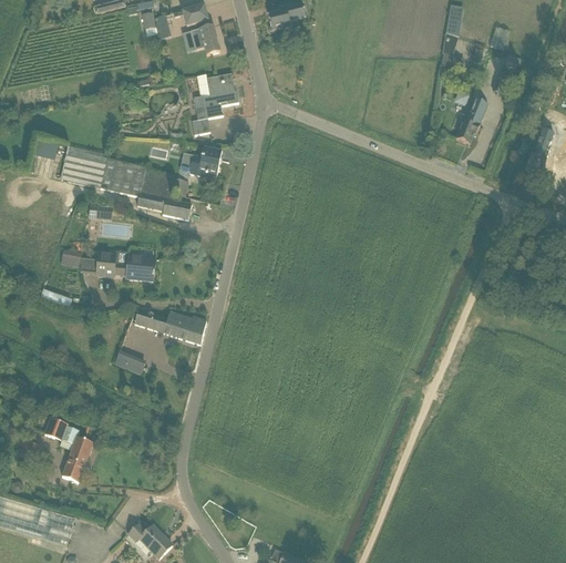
[(204,2),(182,9),(183,13),(186,26),(208,19),(204,2)]
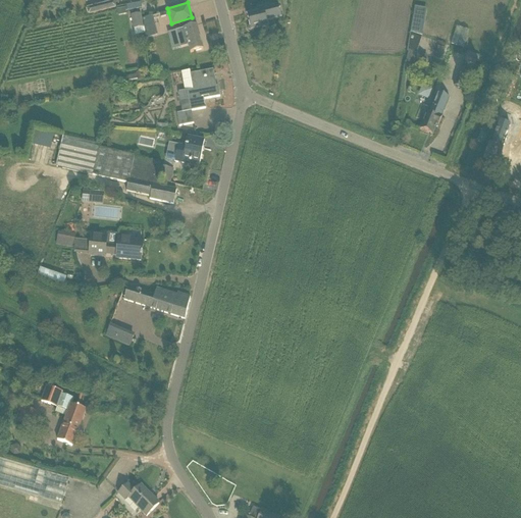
[(280,14),(277,2),(257,7),(257,10),(246,12),(249,22),(248,22),(248,23),(247,23),(247,24),(247,26),(248,26),(248,27),(249,27),(249,28),(250,28),(251,28),(267,23),(265,18),(280,14)]
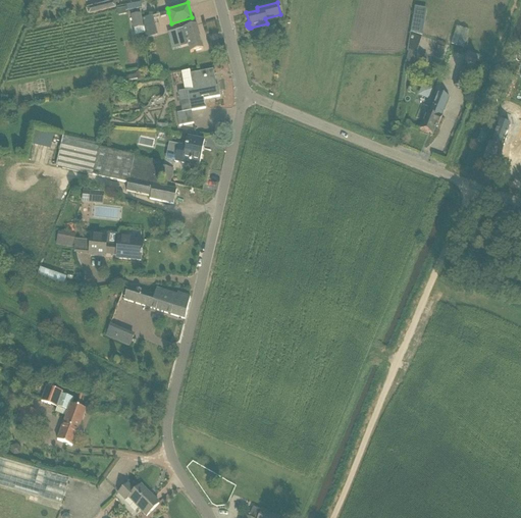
[(418,50),(425,4),(413,2),(405,58),(424,61),(426,51),(418,50)]
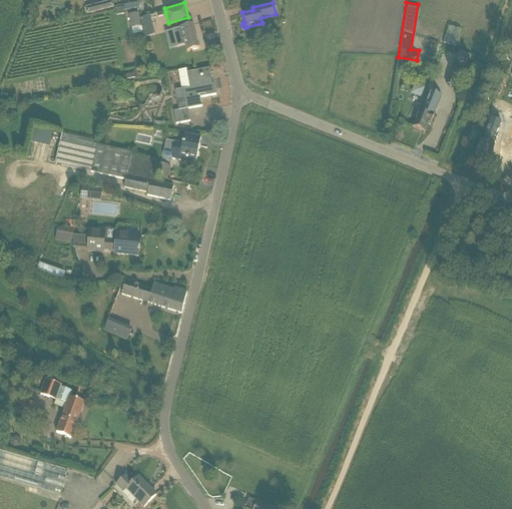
[(127,12),(130,26),(140,24),(137,10),(127,12)]
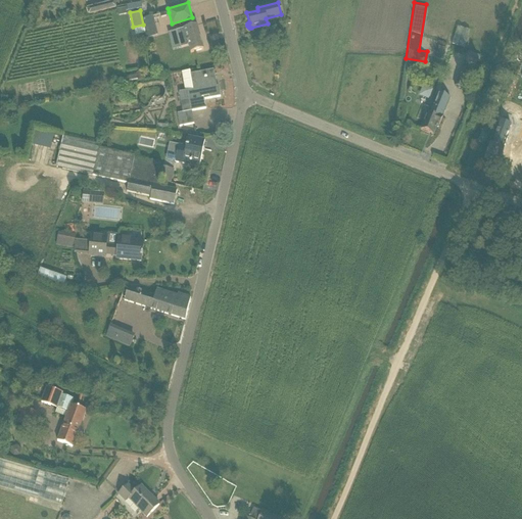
[(196,21),(175,28),(180,45),(188,42),(190,49),(202,46),(196,21)]
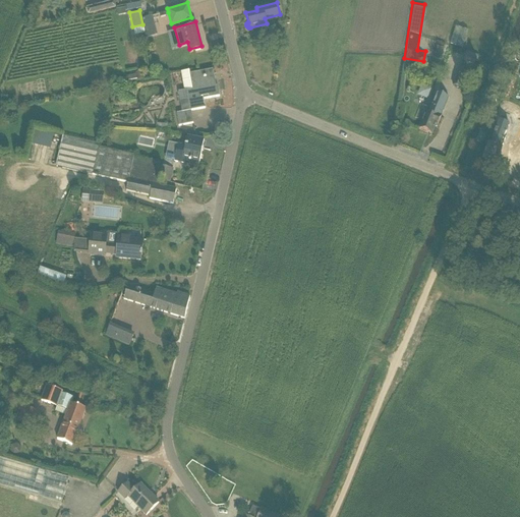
[(154,22),(143,25),(145,30),(146,35),(156,33),(154,22)]
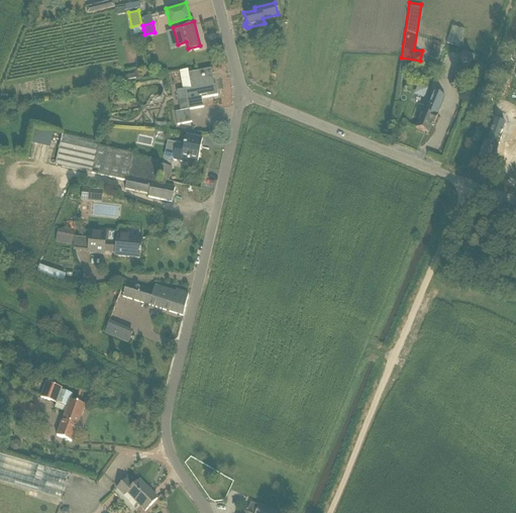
[(458,43),(463,26),(452,23),(447,40),(458,43)]
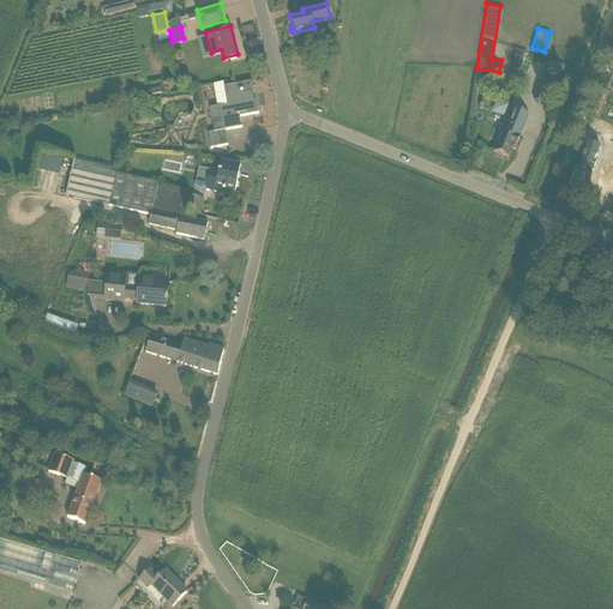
[(518,67),(523,54),(514,52),(510,65),(518,67)]
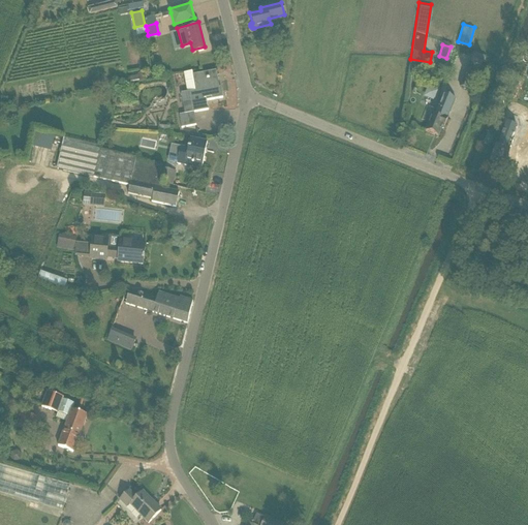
[(469,58),(483,63),(487,54),(473,49),(469,58)]
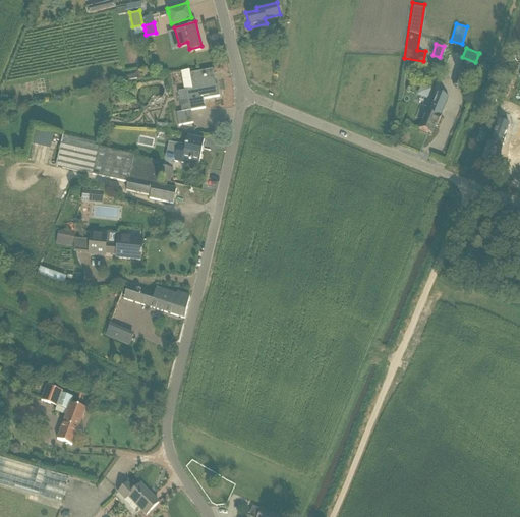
[(181,109),(176,110),(178,123),(192,120),(190,108),(205,105),(203,96),(219,93),(217,82),(215,83),(212,66),(189,70),(191,87),(183,88),(177,89),(181,109)]
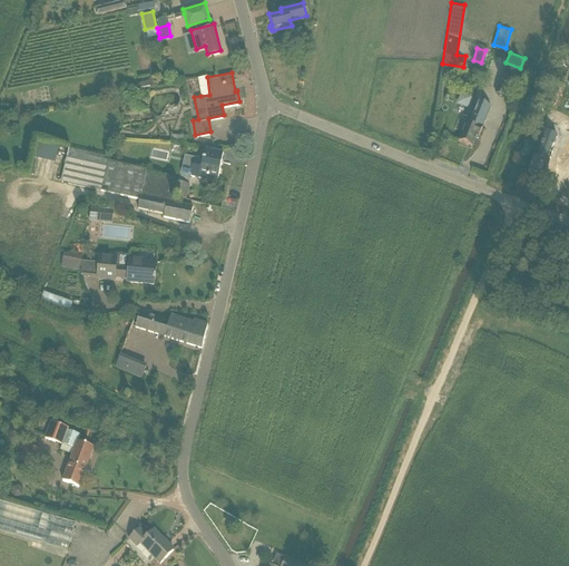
[(501,74),(494,90),(503,94),(504,90),(510,77),(501,74)]
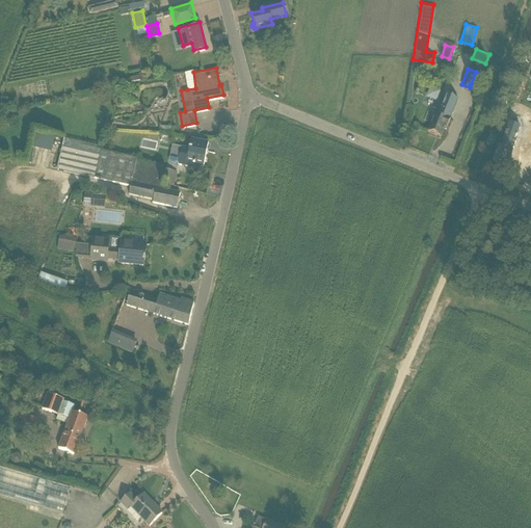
[(456,96),(445,91),(435,113),(433,112),(427,129),(440,134),(444,126),(446,126),(450,115),(449,115),(456,96)]
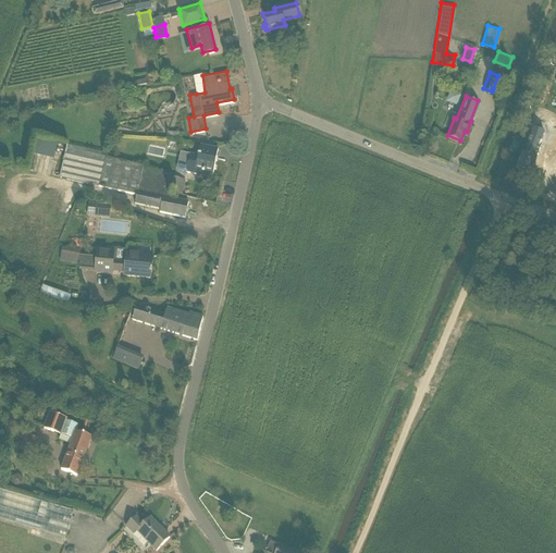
[(9,122),(9,113),(0,114),(0,123),(9,122)]
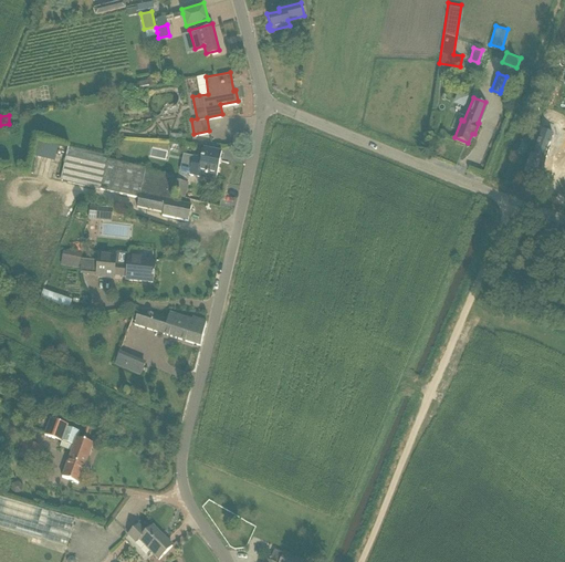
[(531,153),(523,170),(530,173),(529,176),(536,179),(544,157),(548,144),(547,144),(552,132),(541,127),(536,139),(535,139),(531,153)]
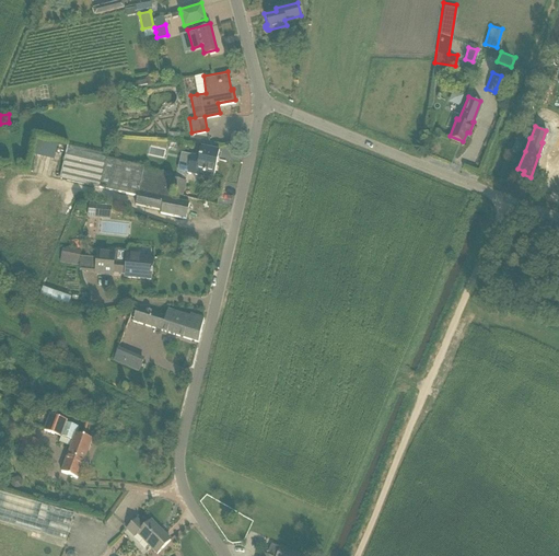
[(54,155),(55,140),(39,139),(38,154),(54,155)]
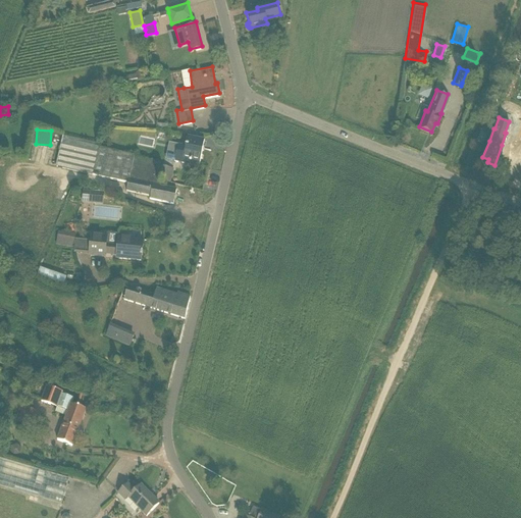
[(150,194),(149,196),(172,201),(175,187),(157,183),(158,176),(159,172),(156,171),(158,162),(159,160),(134,155),(134,153),(98,145),(98,141),(61,134),(56,164),(127,180),(125,190),(150,194)]
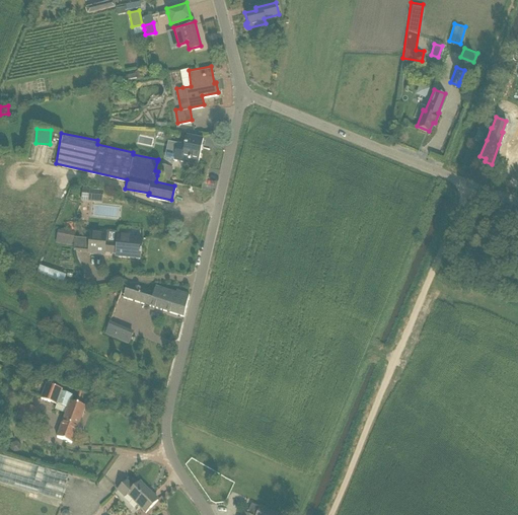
[(172,157),(180,159),(197,162),(203,137),(186,133),(183,142),(175,141),(172,157)]
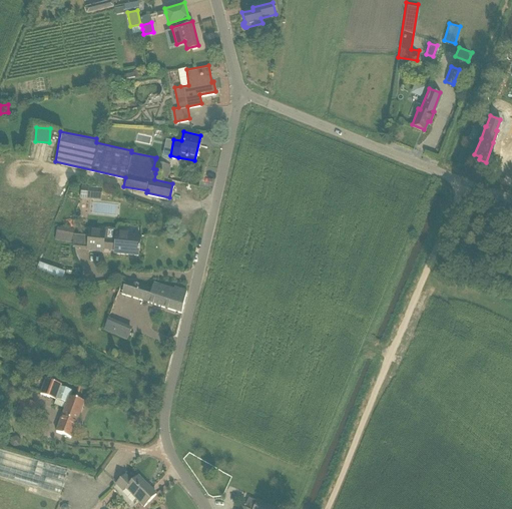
[(166,175),(169,162),(155,159),(153,168),(156,169),(155,173),(166,175)]
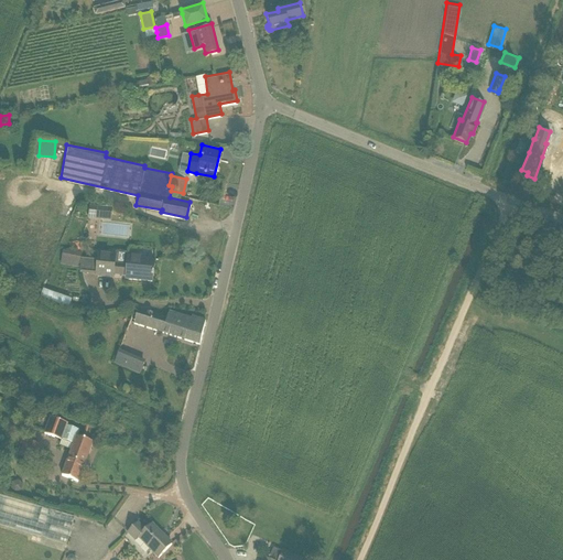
[(109,215),(110,203),(87,203),(87,214),(109,215)]
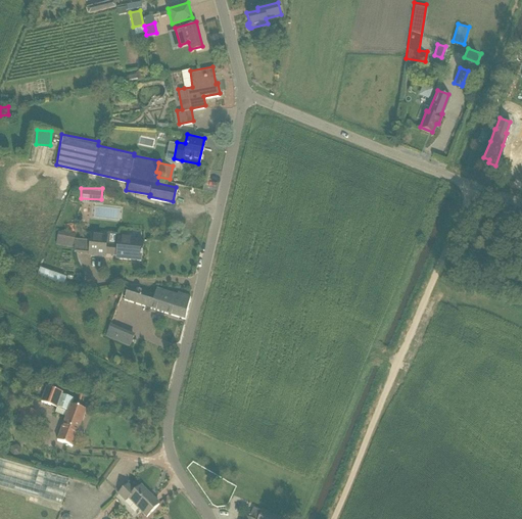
[(56,233),(55,238),(73,241),(74,235),(75,231),(57,228),(56,233)]
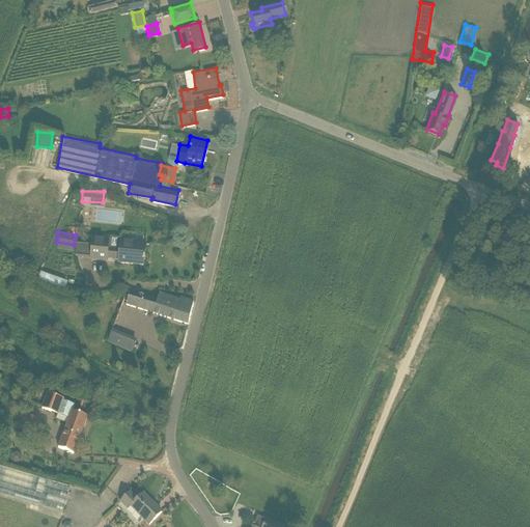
[(117,259),(142,261),(143,256),(144,257),(144,254),(143,254),(144,242),(134,241),(134,238),(120,237),(120,236),(118,234),(109,233),(107,234),(107,236),(92,233),(89,256),(105,258),(106,254),(118,256),(117,259)]
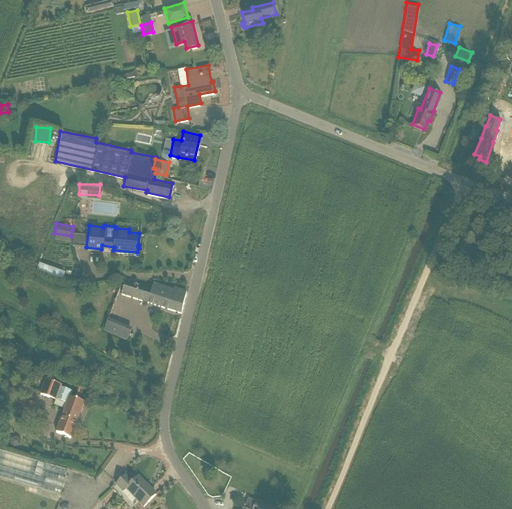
[(125,279),(121,292),(180,311),(186,289),(174,285),(173,287),(153,281),(152,286),(125,279)]
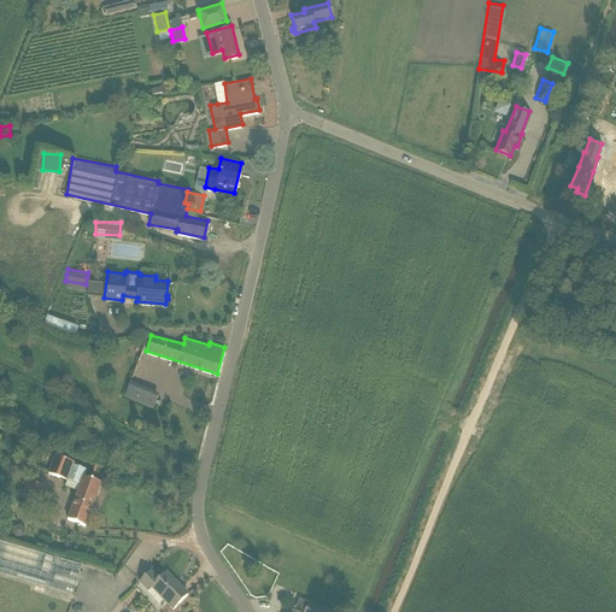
[(128,378),(122,393),(152,405),(157,390),(128,378)]
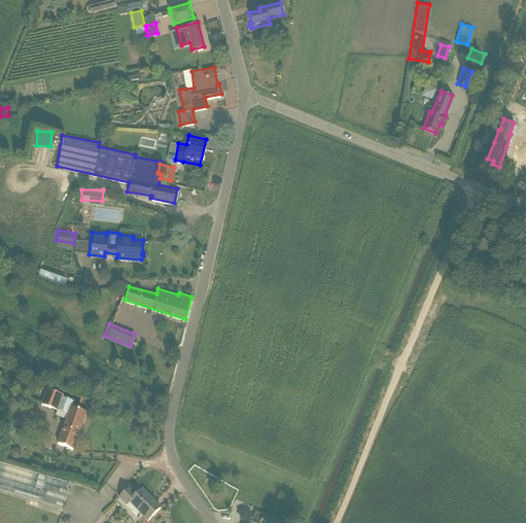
[(45,386),(40,402),(57,408),(55,413),(66,417),(57,442),(72,447),(85,411),(71,405),(73,398),(62,395),(63,392),(45,386)]
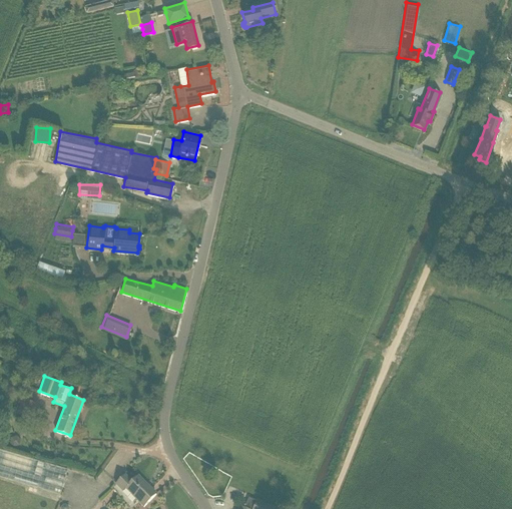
[(0,474),(59,492),(67,468),(0,447),(0,474)]
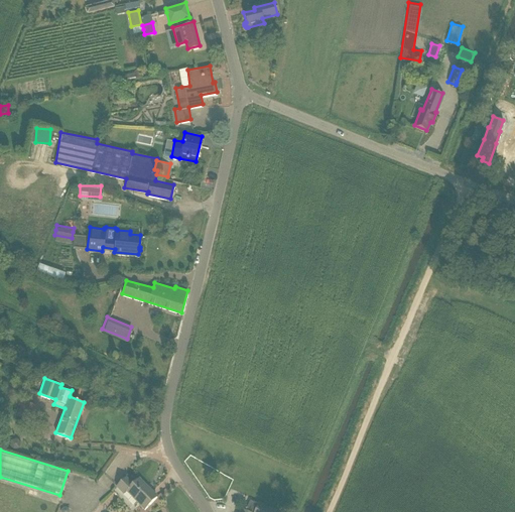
[(144,507),(156,495),(138,477),(132,483),(125,476),(117,484),(124,491),(126,489),(144,507)]
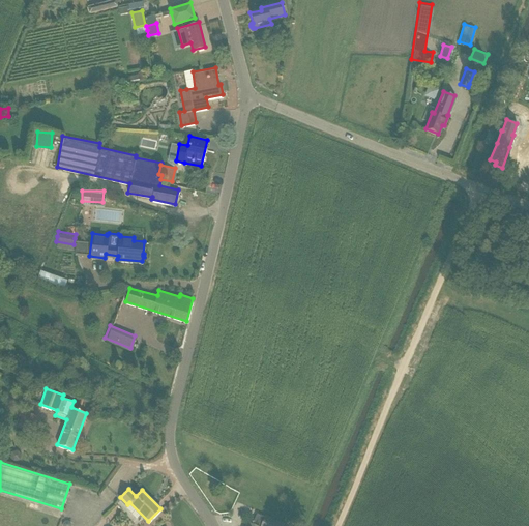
[(283,525),(281,525),(283,522),(265,515),(256,512),(252,522),(247,521),(244,525),(283,525)]
